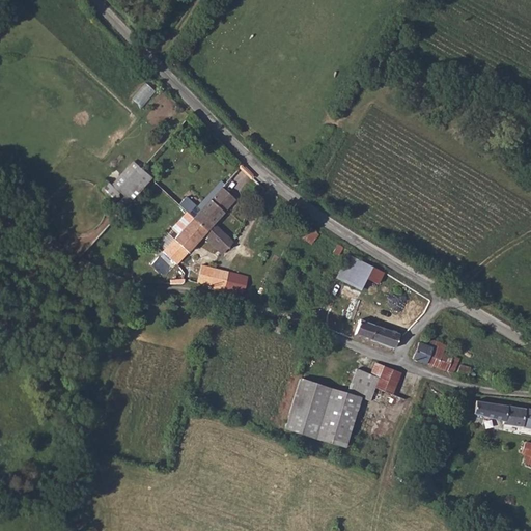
[(140,169),(119,192),(128,201),(150,178),(140,169)]
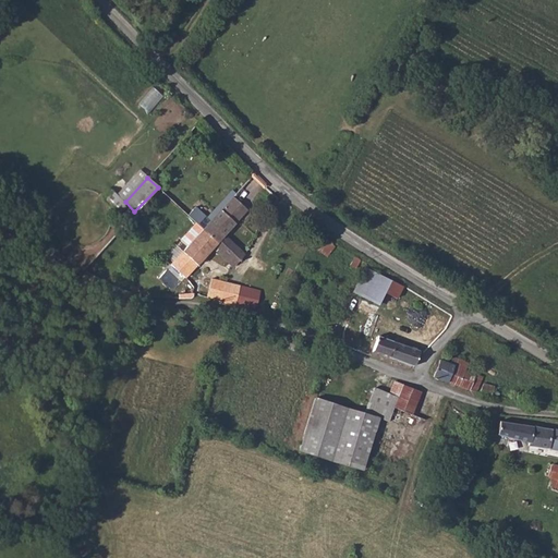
[(193,206),(185,213),(196,223),(216,241),(211,246),(234,265),(243,254),(222,235),(243,214),(229,202),(210,220),(193,206)]
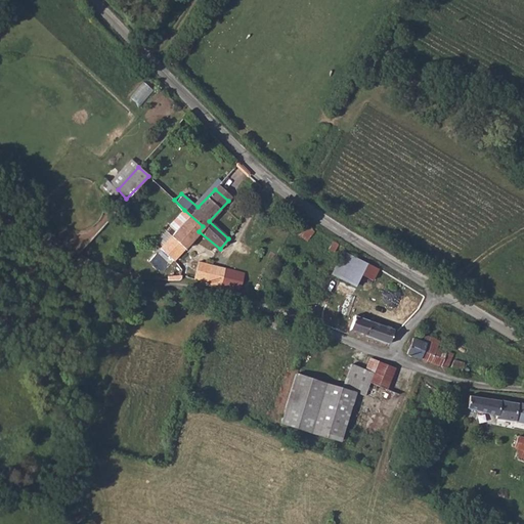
[(203,226),(184,210),(165,231),(166,232),(156,243),(159,246),(155,251),(170,264),(199,231),(203,226)]
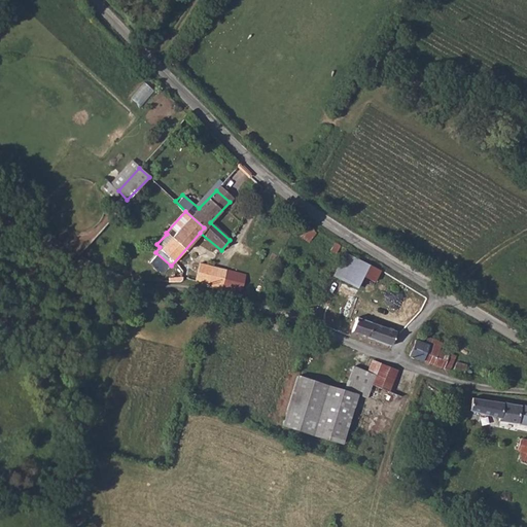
[(331,278),(326,289),(353,301),(366,265),(341,252),(330,274),(331,278)]
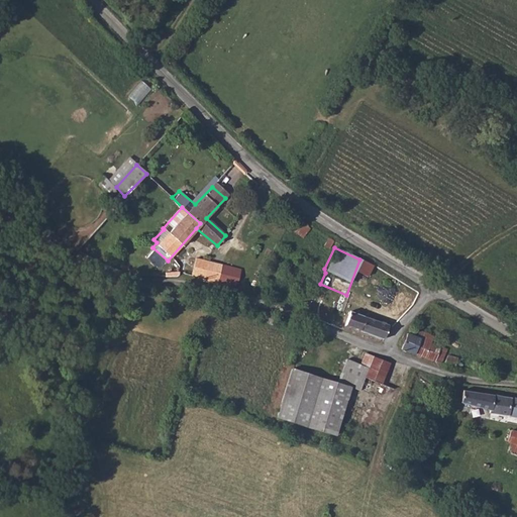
[(191,275),(202,279),(208,262),(196,257),(191,275)]
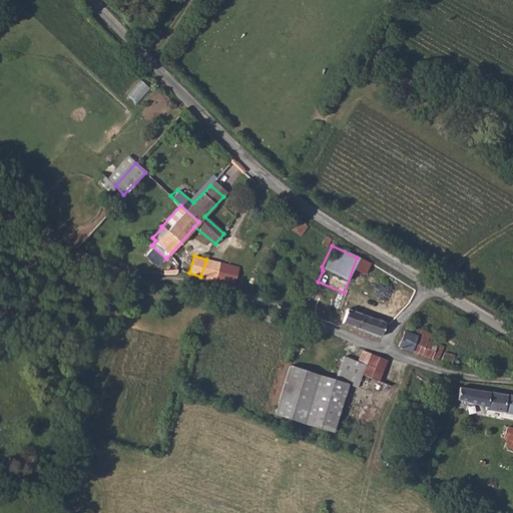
[(206,260),(200,277),(203,279),(234,287),(238,267),(221,263),(206,260)]
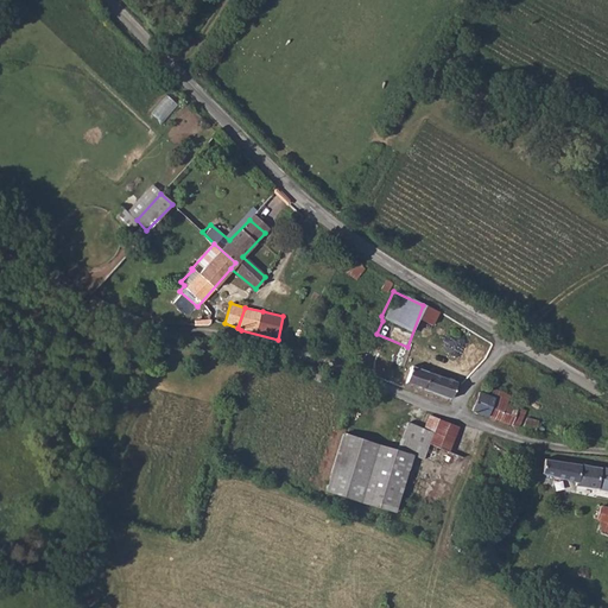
[(413,366),(409,381),(453,398),(458,382),(413,366)]
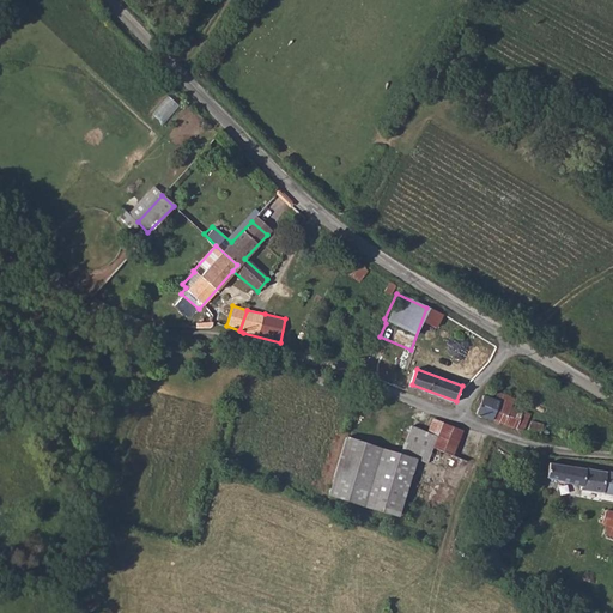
[(313,370),(309,382),(322,386),(326,375),(313,370)]
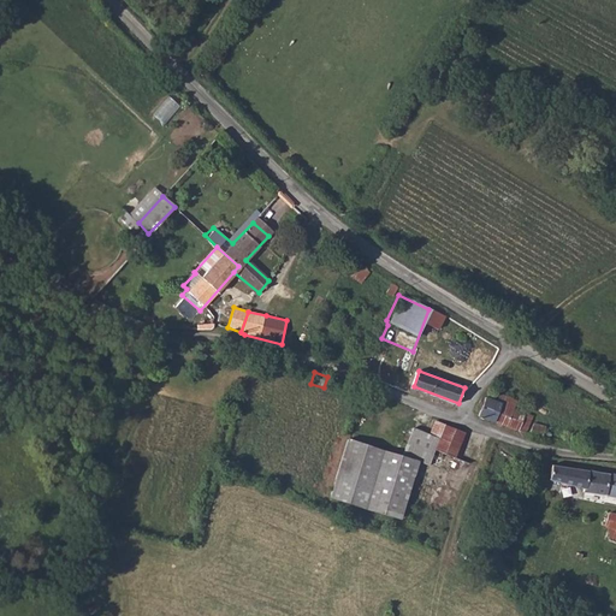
[(484,397),(479,414),(528,432),(534,414),(516,407),(517,398),(501,394),(498,402),(484,397)]
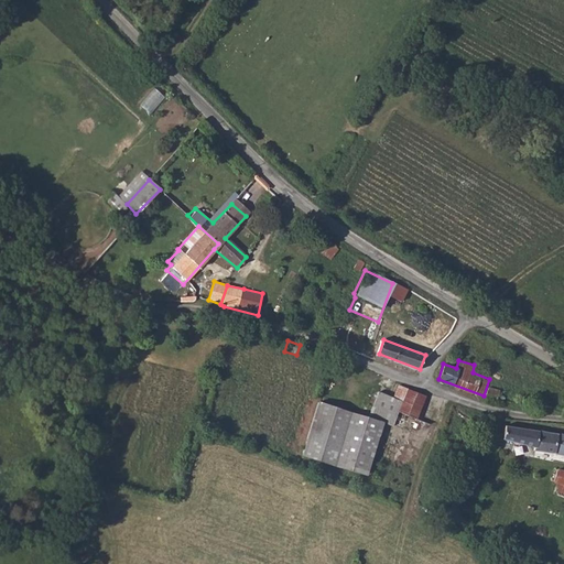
[(399,386),(393,397),(402,401),(398,412),(400,412),(418,419),(425,397),(399,386)]
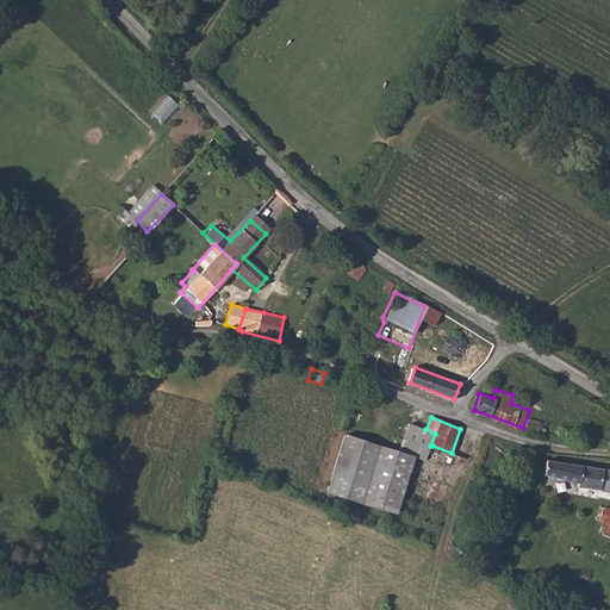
[(527,429),(536,433),(541,422),(529,418),(527,429)]
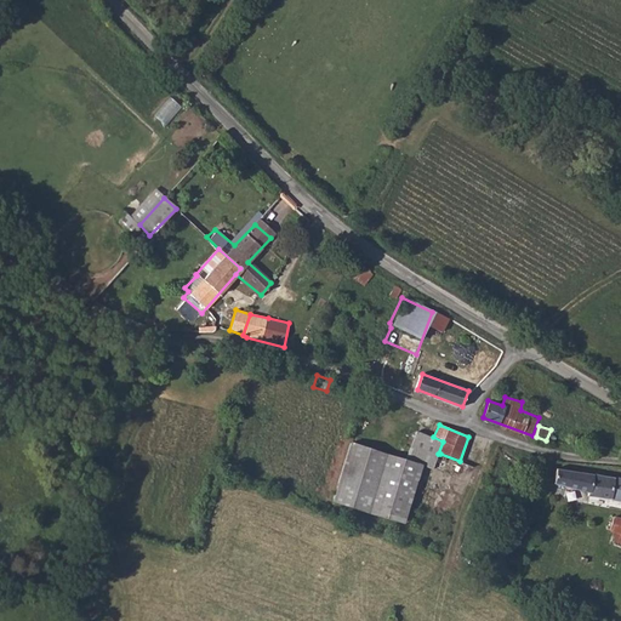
[(417,432),(409,460),(423,465),(436,468),(440,454),(438,454),(443,442),(433,437),(417,432)]
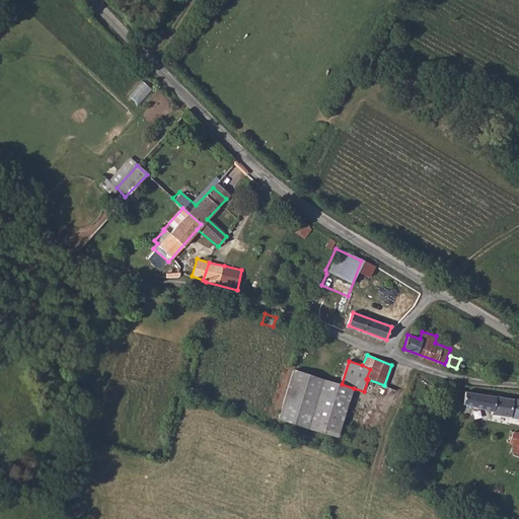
[(292,370),(280,419),(305,427),(320,378),(292,370)]
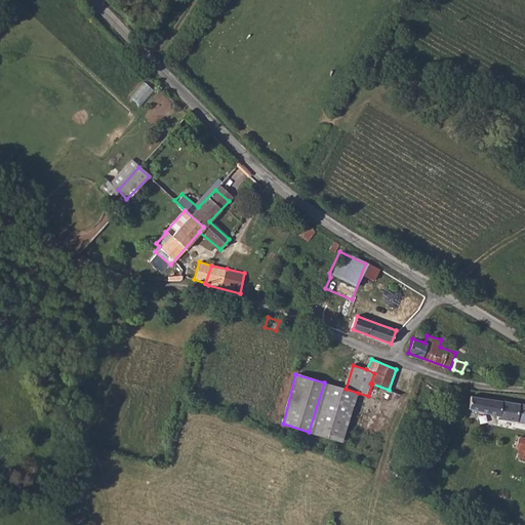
[(324,382),(309,432),(344,442),(358,393),(346,389),(324,382)]
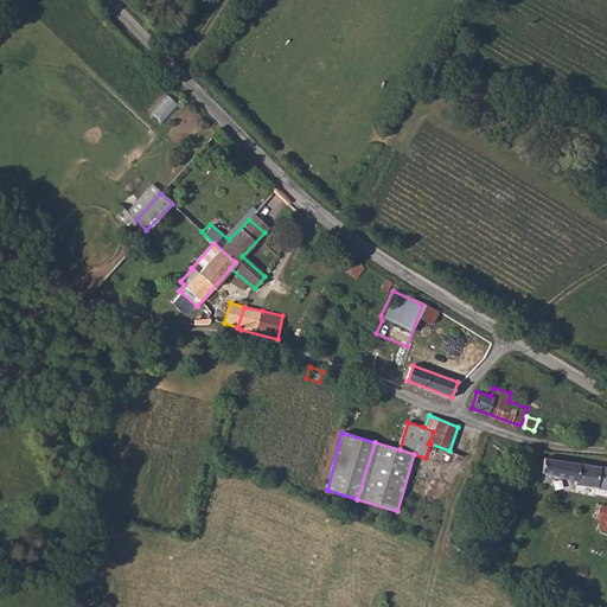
[(606,465),(544,458),(541,471),(576,477),(576,480),(590,484),(589,492),(599,494),(600,485),(606,487),(604,493),(606,494),(606,465)]
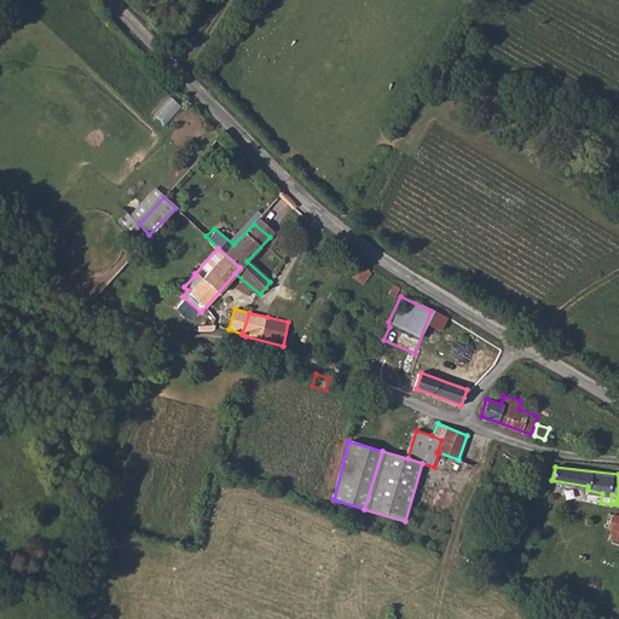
[(618,515),(613,514),(608,527),(618,530),(618,515)]
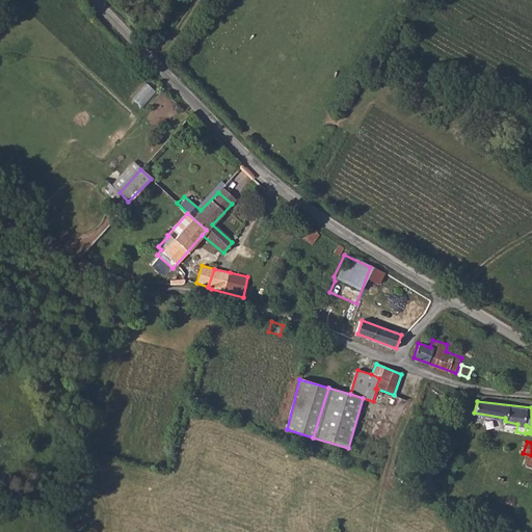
All buildings are outlined.
